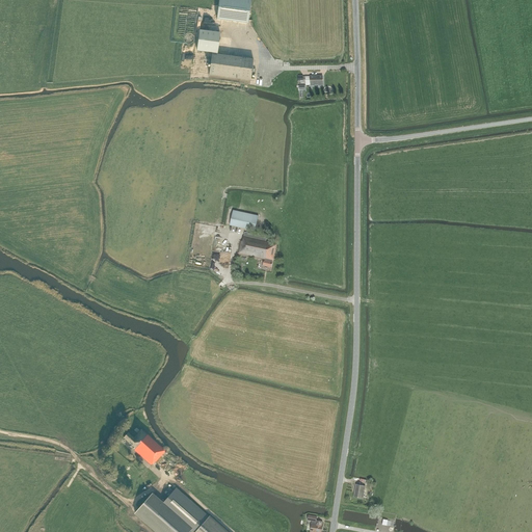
[(250,1),(242,0),(218,0),(216,21),(247,25),(250,1)]
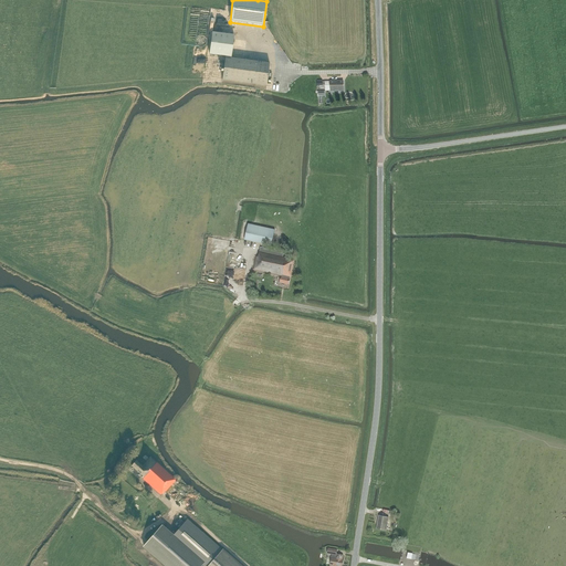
[(226,56),(226,58),(222,80),(266,85),(270,63),(231,58),(234,34),(212,32),(209,54),(226,56)]
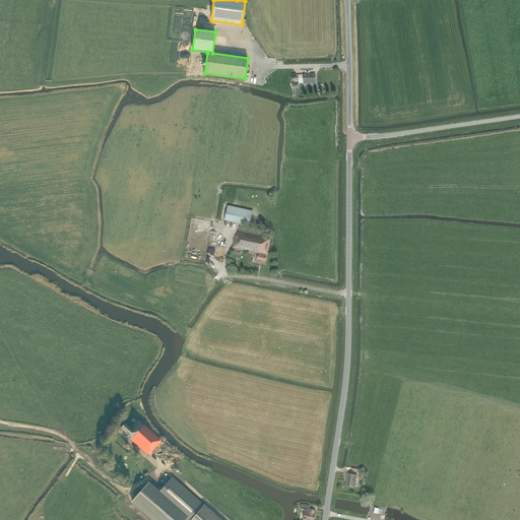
[(315,83),(315,74),(304,74),(304,75),(299,75),(299,78),(304,78),(304,83),(310,83),(311,84),(314,84),(314,83),(315,83)]
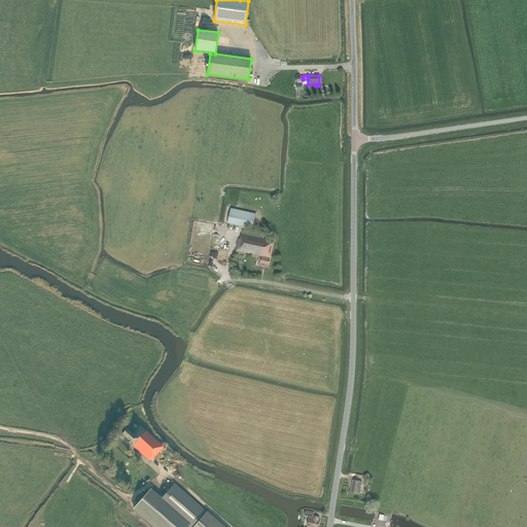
[(256,214),(231,208),(227,223),(252,230),(256,214)]
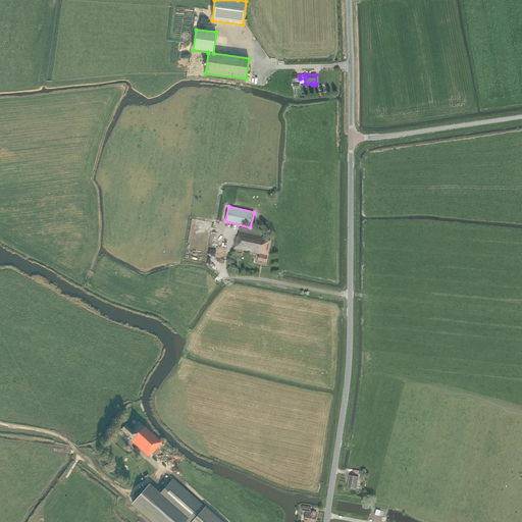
[(238,237),(237,237),(233,249),(260,255),(260,256),(262,257),(261,261),(266,262),(267,255),(268,256),(271,241),(264,239),(264,238),(239,232),(238,237)]
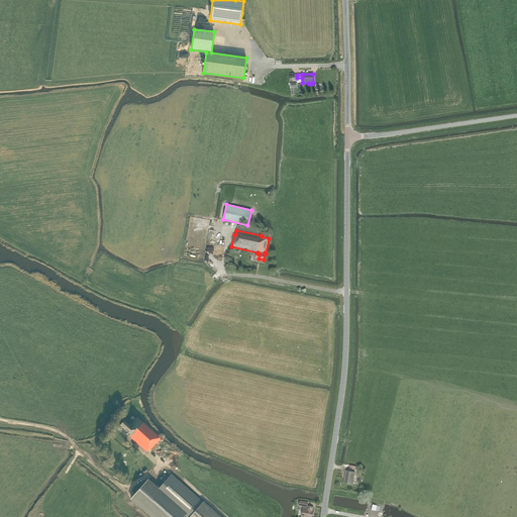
[(129,436),(147,452),(150,448),(151,449),(161,438),(137,417),(130,426),(124,421),(120,425),(130,435),(129,436)]
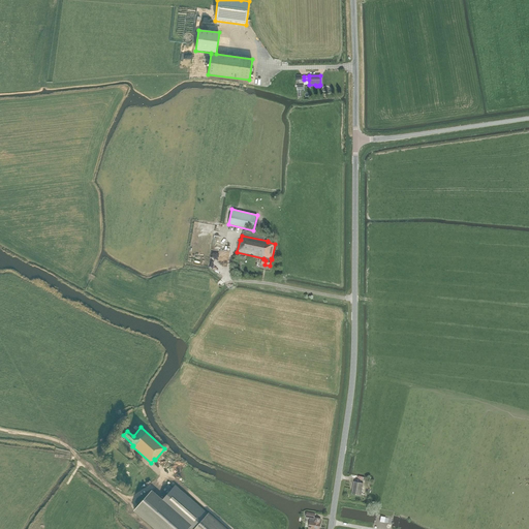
[(366,488),(363,487),(363,484),(354,483),(352,494),(361,496),(362,493),(365,493),(366,488)]
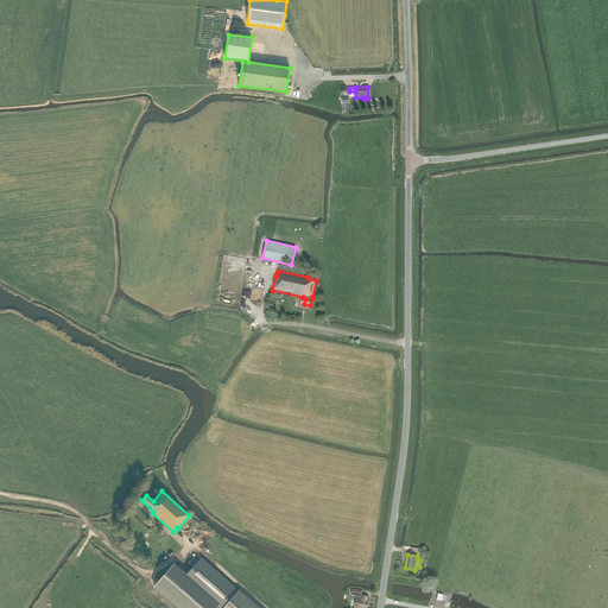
[(187,575),(173,564),(154,587),(178,607),(258,607),(201,558),(187,575)]
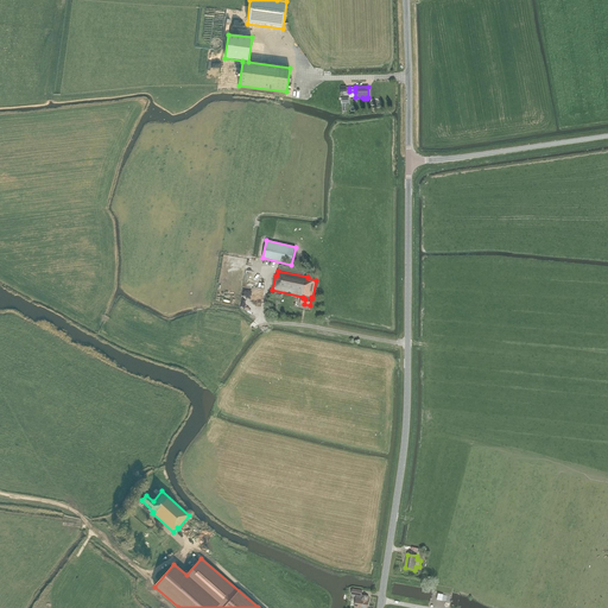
[(362,596),(361,599),(361,601),(356,600),(355,607),(356,607),(359,607),(361,607),(367,607),(368,602),(367,602),(368,597),(362,596)]
